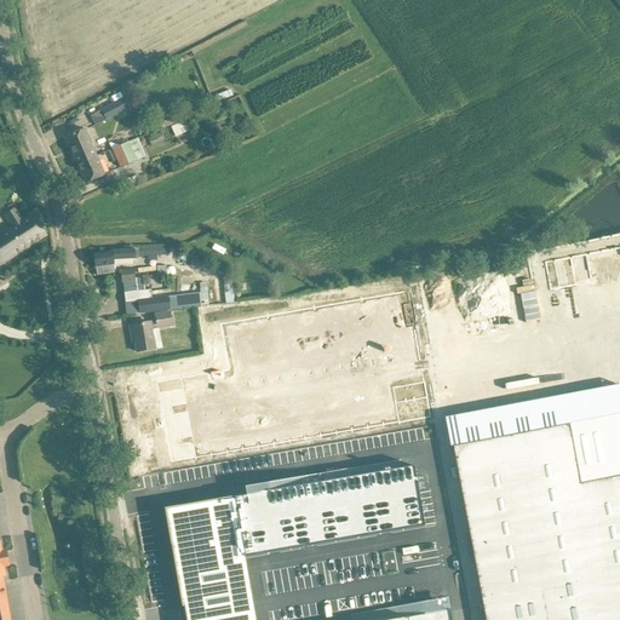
[(214,97),(216,103),(233,96),(230,91),(214,97)]
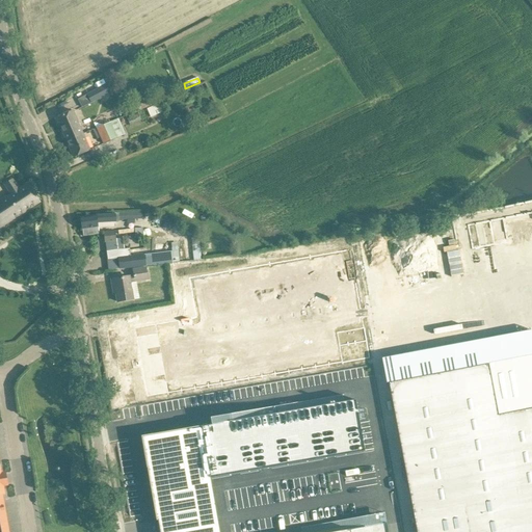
[(106,84),(96,89),(86,95),(91,103),(110,92),(106,84)]
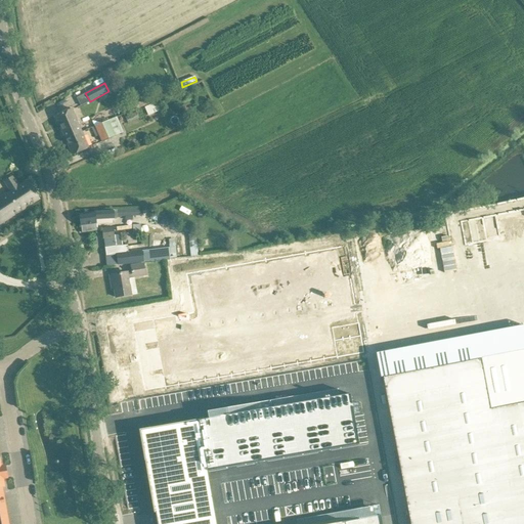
[(143,96),(128,102),(131,112),(147,105),(143,96)]
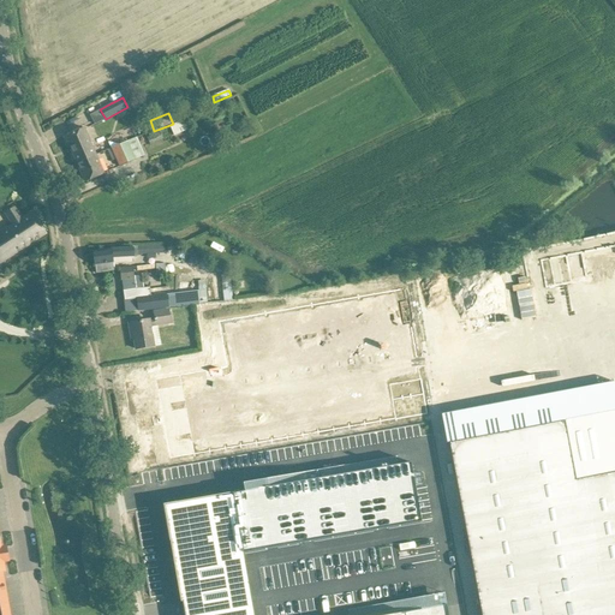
[(179,123),(179,121),(169,126),(173,136),(190,129),(187,125),(190,124),(189,119),(179,123)]
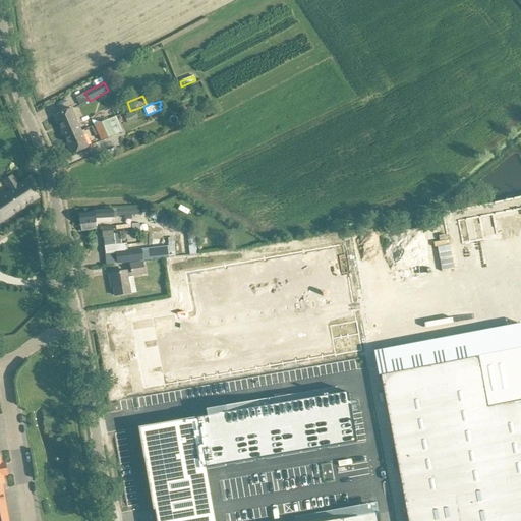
[(70,108),(64,111),(55,115),(65,138),(80,131),(70,108)]
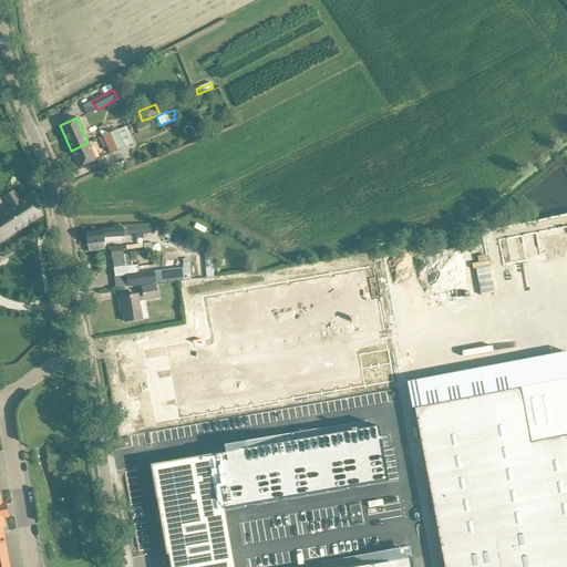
[(125,126),(117,131),(102,137),(99,138),(103,148),(106,146),(110,153),(133,143),(125,126)]
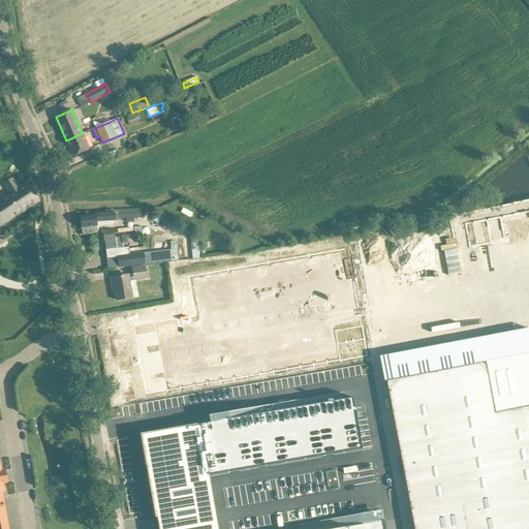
[(82,133),(66,141),(73,156),(89,149),(82,133)]
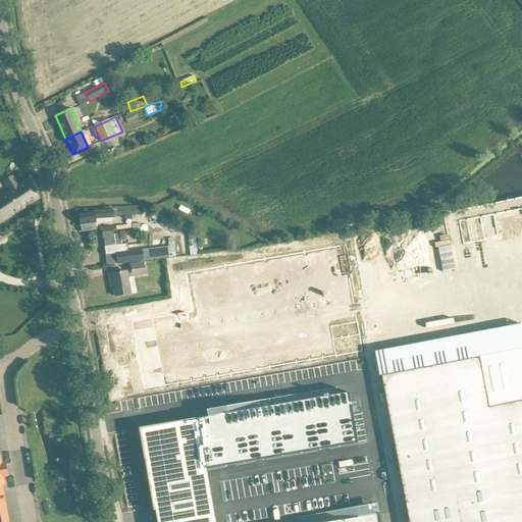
[(129,141),(125,146),(131,149),(135,144),(129,141)]
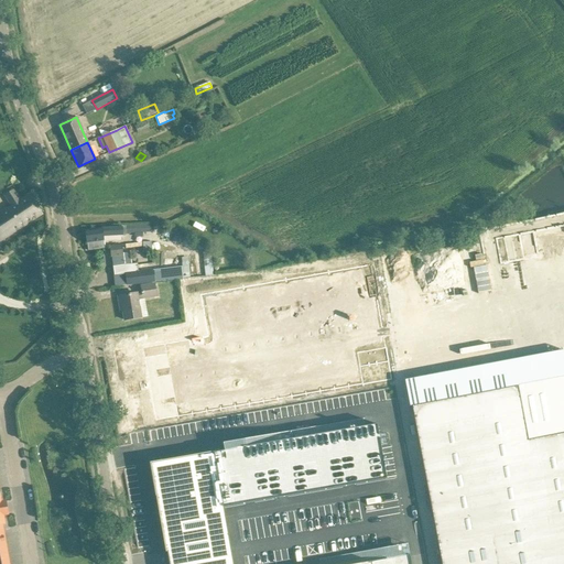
[(0,214),(0,240),(41,214),(30,196),(20,202),(13,190),(6,195),(13,206),(0,214)]
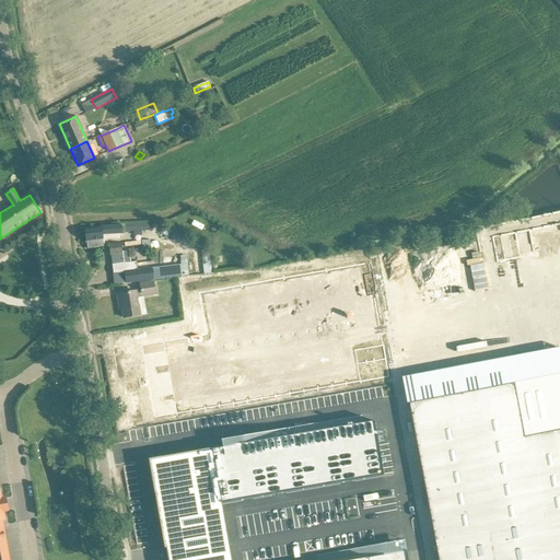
[(559,221),(372,253),(385,329),(548,302),(543,269),(559,266),(559,221)]
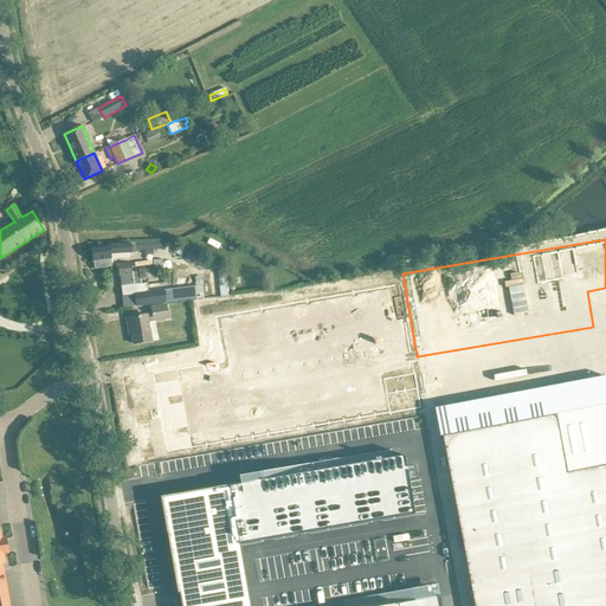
[(110,245),(91,249),(94,260),(95,270),(113,268),(111,259),(130,258),(130,253),(129,252),(135,252),(135,251),(135,250),(165,249),(165,240),(133,242),(109,243),(110,245)]
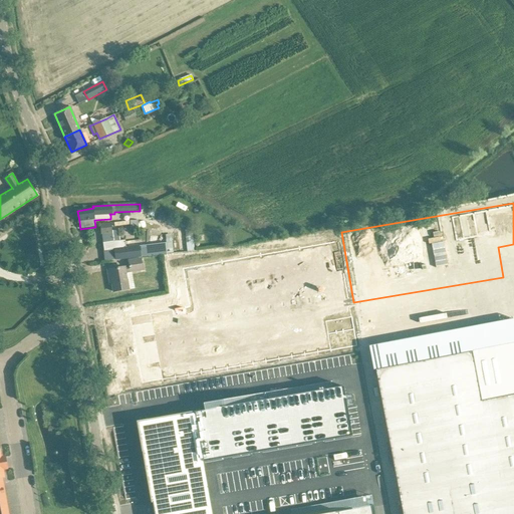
[(143,221),(113,223),(114,227),(131,225),(131,230),(138,230),(138,226),(138,224),(143,224),(143,221)]
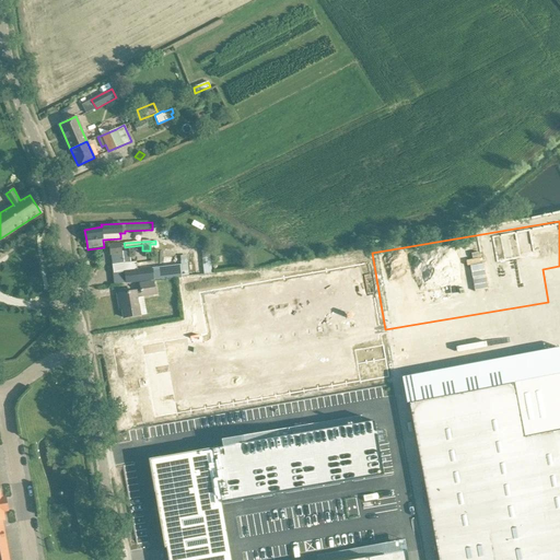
[(120,244),(109,245),(111,255),(112,255),(114,273),(125,272),(126,282),(137,281),(168,277),(175,277),(182,276),(182,277),(189,276),(187,255),(181,256),(181,265),(137,270),(136,261),(124,263),(120,244)]
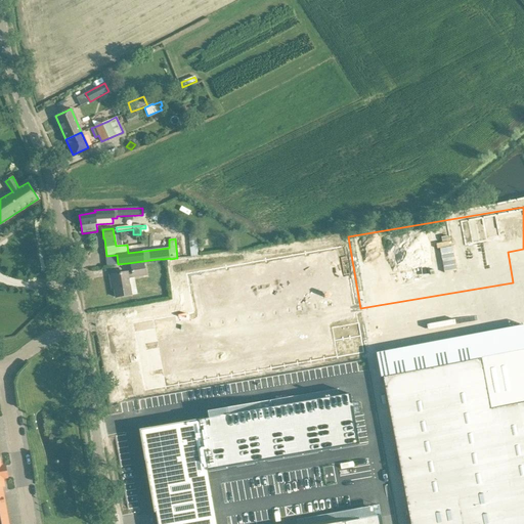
[(197,233),(188,234),(190,256),(199,256),(197,233)]
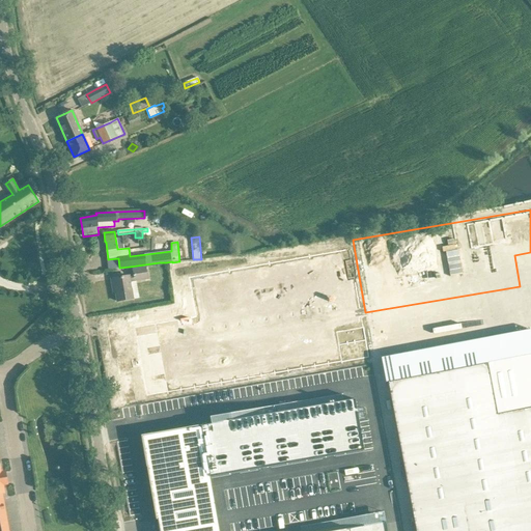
[(243,247),(244,253),(257,250),(255,244),(243,247)]
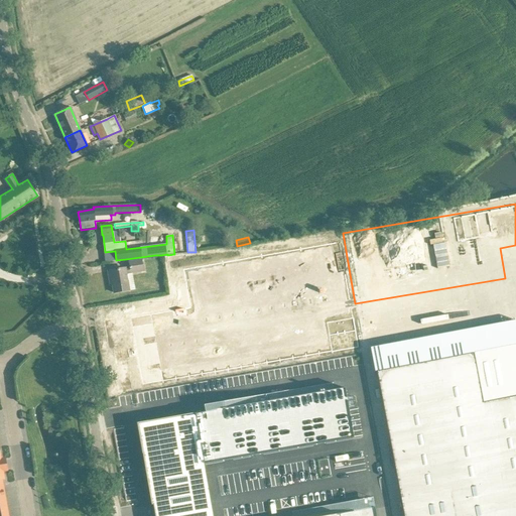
[(180,242),(175,242),(175,254),(185,253),(184,240),(180,240),(180,242)]
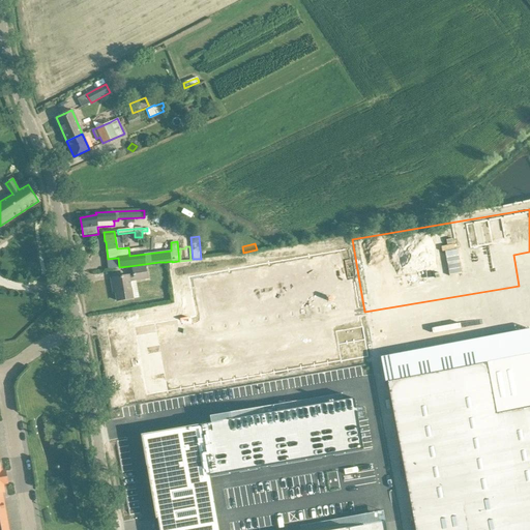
[(194,316),(133,326),(135,336),(145,396),(167,392),(166,392),(367,356),(349,247),(291,258),(187,276),(194,316)]
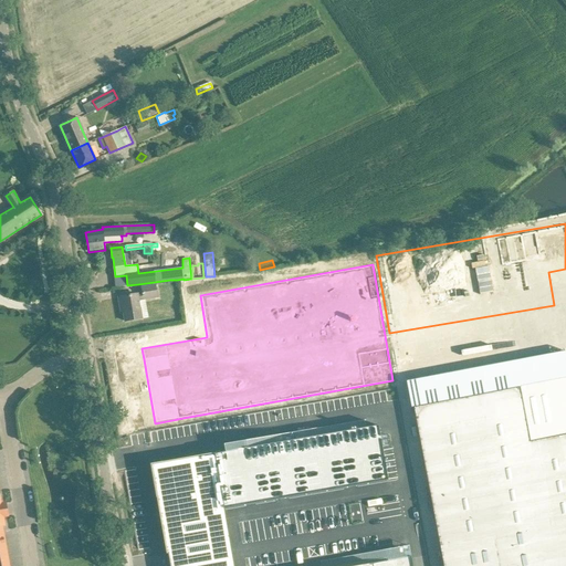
[(143,294),(118,297),(121,307),(123,307),(125,322),(142,318),(138,301),(138,299),(143,297),(142,295),(157,292),(156,284),(153,285),(142,287),(143,294)]
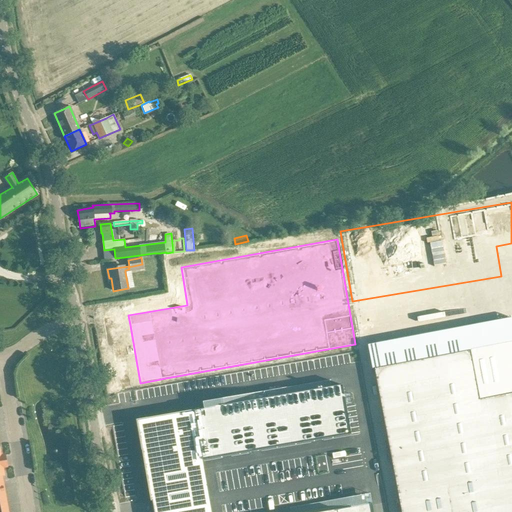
[(359,345),(379,341),(377,332),(373,333),(372,326),(356,329),(359,345)]
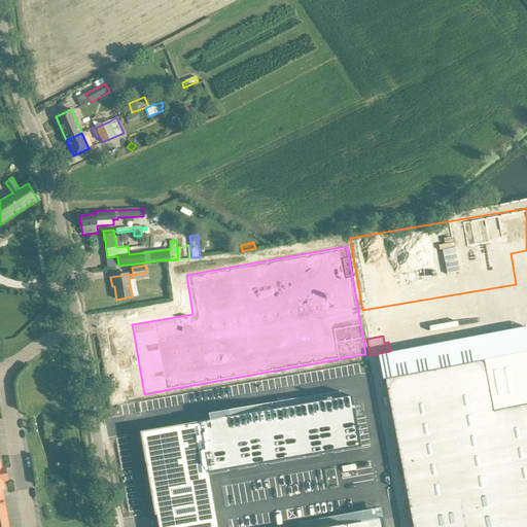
[(384,380),(412,526),(526,526),(526,405),(493,412),(483,361),(384,380)]
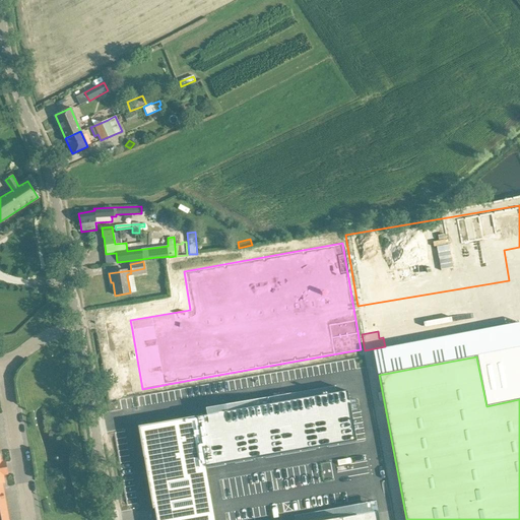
[(206,415),(139,428),(153,508),(155,519),(378,519),(377,512),(328,519),(214,519),(205,468),(355,442),(350,412),(348,401),(347,391),(336,393),(206,415)]
